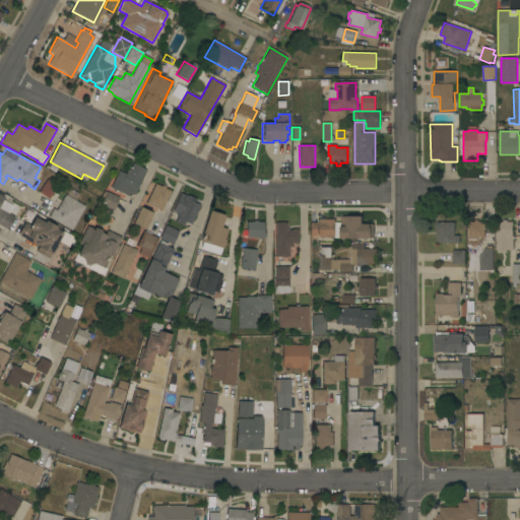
[(110,188),(118,171),(124,174),(126,170),(128,171),(132,164),(146,171),(142,178),(133,196),(131,195),(130,197),(110,188)]
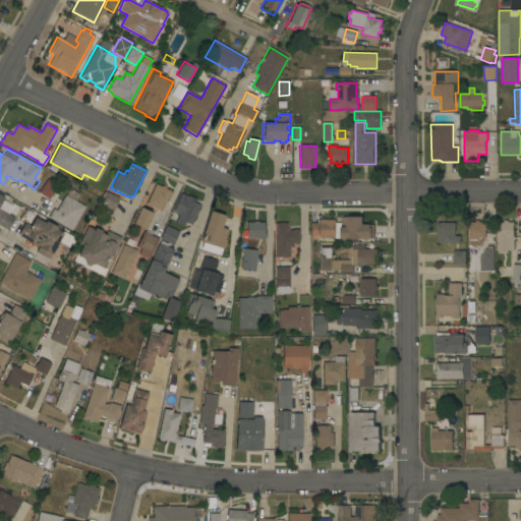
[(47,179),(57,186),(49,199),(39,192),(47,179)]
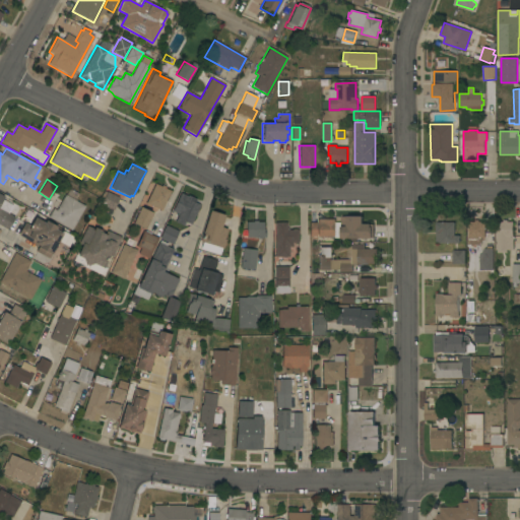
[(160,211),(145,203),(154,184),(160,187),(161,185),(166,187),(165,189),(170,191),(160,211)]
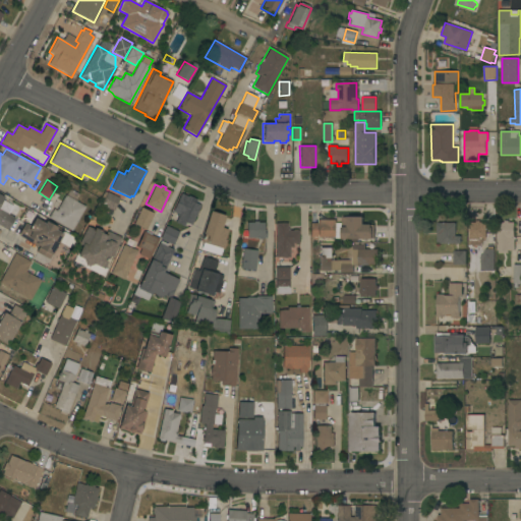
[(101,205),(106,192),(119,198),(113,211),(101,205)]
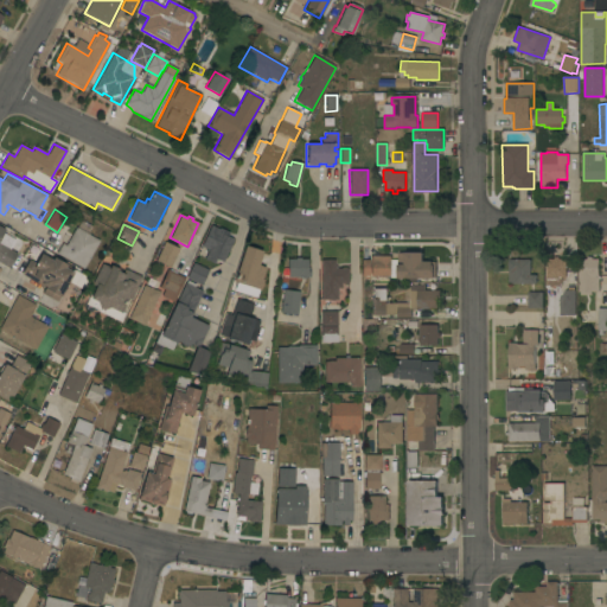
[(222,262),(216,260),(213,264),(204,260),(208,250),(200,247),(210,225),(218,229),(218,228),(229,232),(227,237),(232,240),(222,262)]
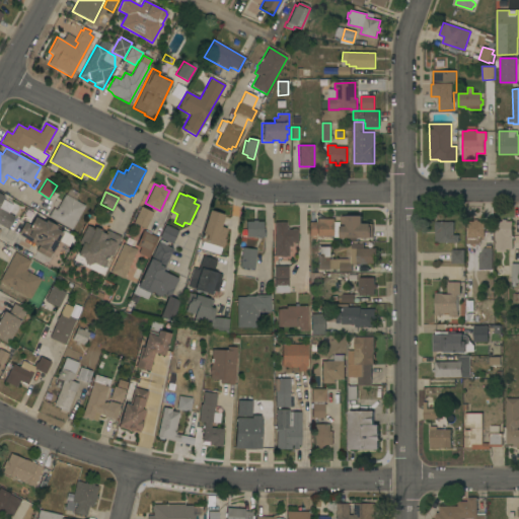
[(0,225),(0,195),(3,197),(0,202),(0,209),(14,217),(7,229),(0,225)]
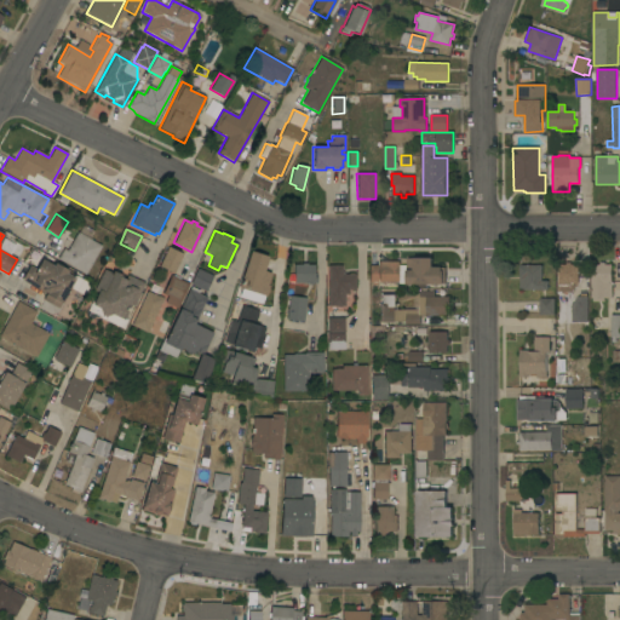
[(85,275),(57,259),(63,248),(67,251),(78,233),(101,246),(85,275)]
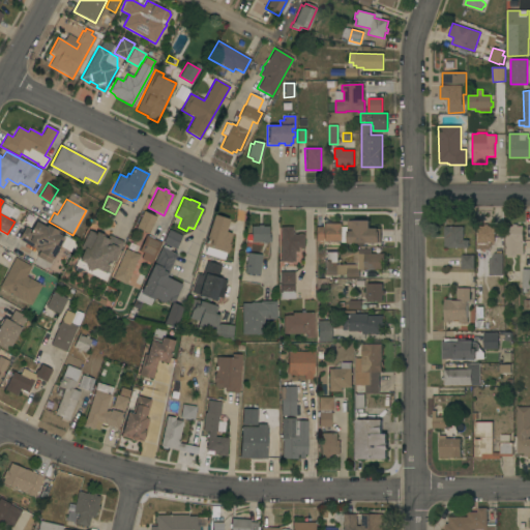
[(155,217),(148,234),(136,228),(143,211),(155,217)]
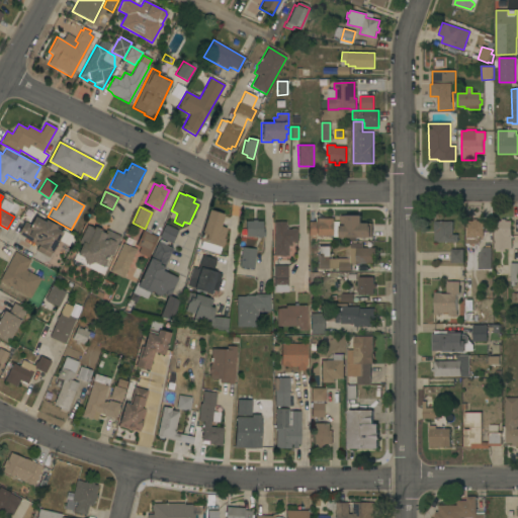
[(199,248),(201,242),(199,241),(208,209),(224,214),(220,227),(226,229),(223,239),(225,239),(222,248),(221,248),(219,254),(199,248)]
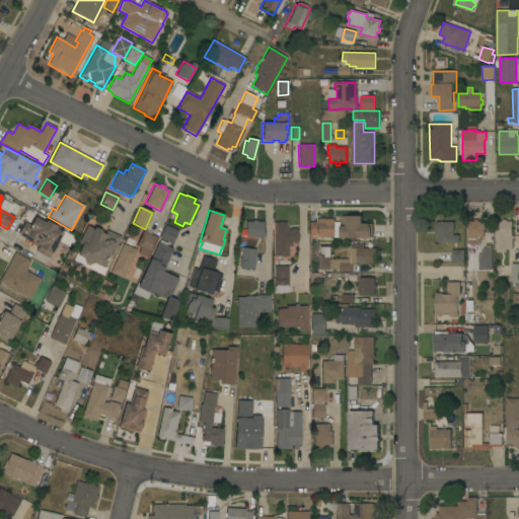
[(362,224),(370,224),(373,224),(373,238),(341,237),(341,216),(347,217),(347,216),(362,216),(362,224)]
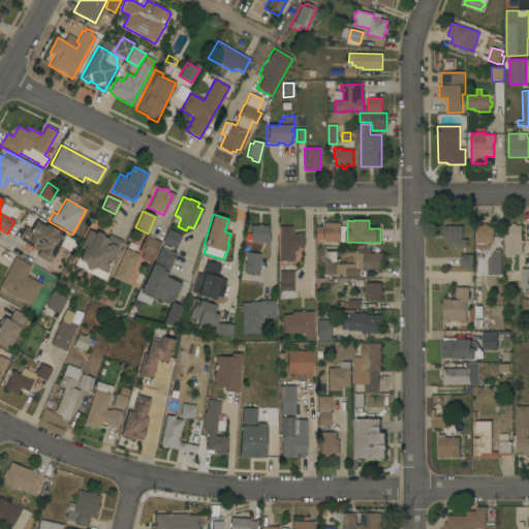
[(25,226),(31,229),(35,221),(44,226),(45,224),(65,236),(64,236),(70,239),(76,242),(70,252),(64,249),(65,249),(59,246),(50,263),(36,256),(38,251),(18,239),(25,226)]
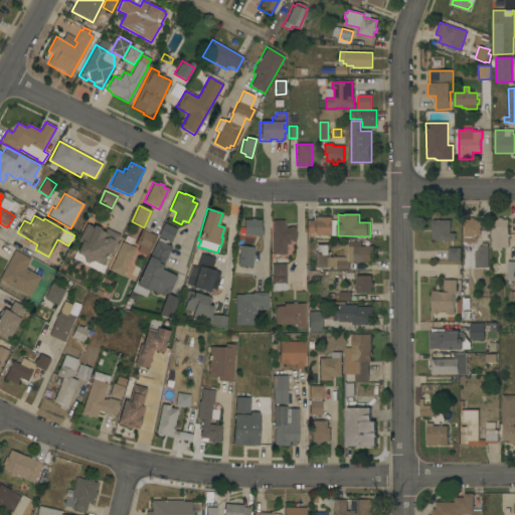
[(314,234),(314,217),(332,217),(332,234),(314,234)]
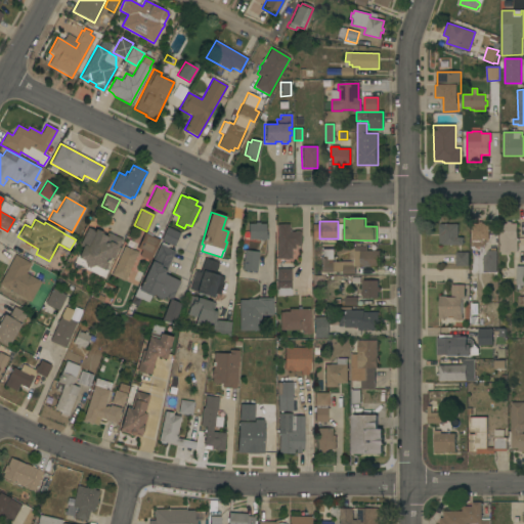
[(517,252),(511,252),(511,255),(501,255),(501,252),(500,252),(499,224),(508,224),(508,222),(512,222),(512,224),(517,224),(517,252)]
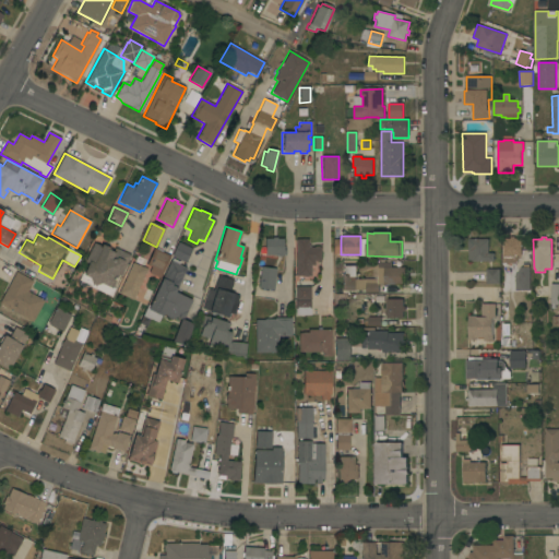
[(281,256),(281,257),(276,257),(276,256),(264,256),(264,239),(271,239),(271,238),(276,238),(276,239),(283,239),(283,247),(285,247),(285,256),(281,256)]
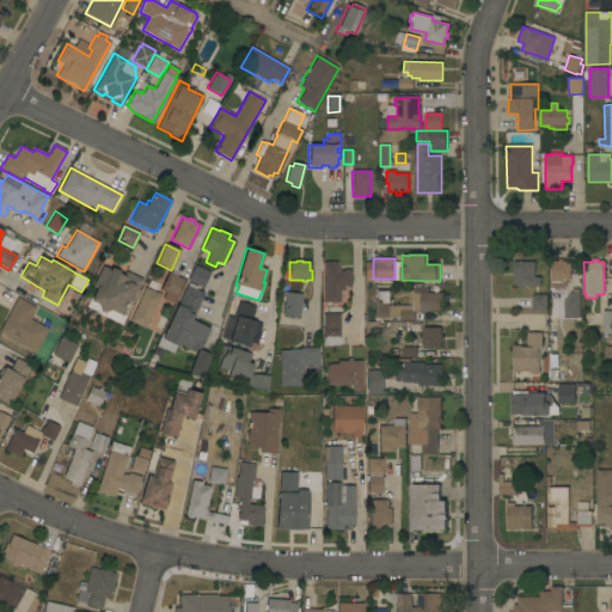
[(564,288),(551,288),(551,262),(571,261),(571,280),(564,288)]
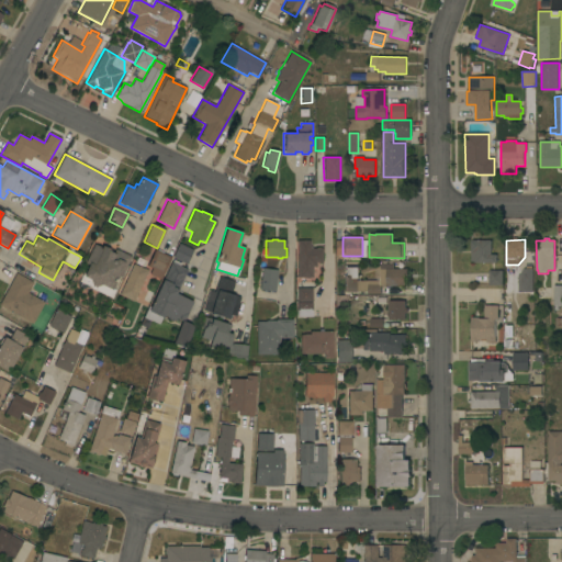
[(296,240),(310,240),(310,247),(311,247),(312,248),(315,249),(315,248),(319,248),(319,249),(322,248),(322,262),(322,265),(316,265),(316,262),(315,262),(315,268),(312,268),(312,278),(308,278),(308,279),(304,279),(304,278),(298,278),(296,240)]
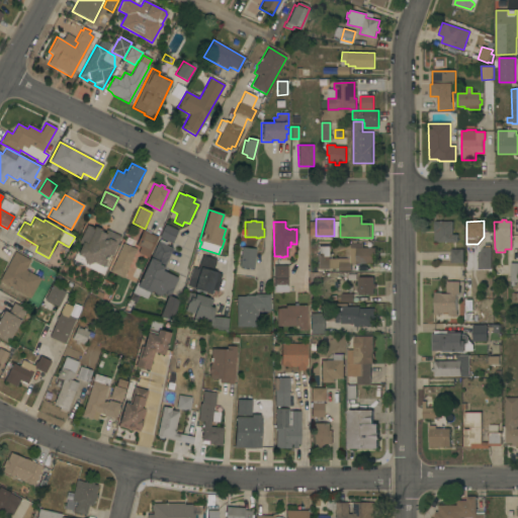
[(453,222),(453,235),(457,235),(457,243),(455,243),(452,243),(438,243),(438,242),(434,242),(434,222),(453,222)]
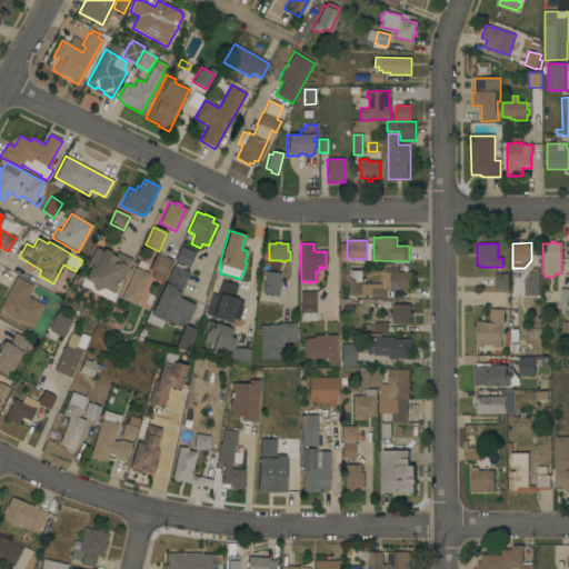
[(173,261),(180,247),(195,253),(188,268),(173,261)]
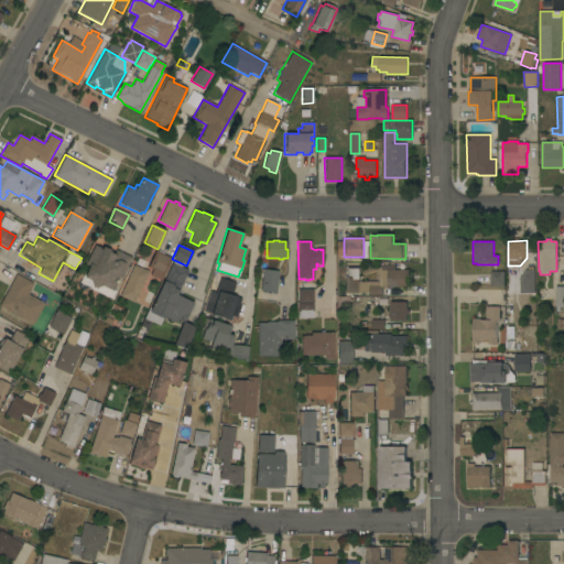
[(78,283),(82,277),(83,277),(88,266),(85,264),(94,246),(101,249),(101,247),(110,251),(109,252),(112,255),(115,250),(131,258),(121,279),(119,278),(114,290),(115,291),(111,299),(78,283)]
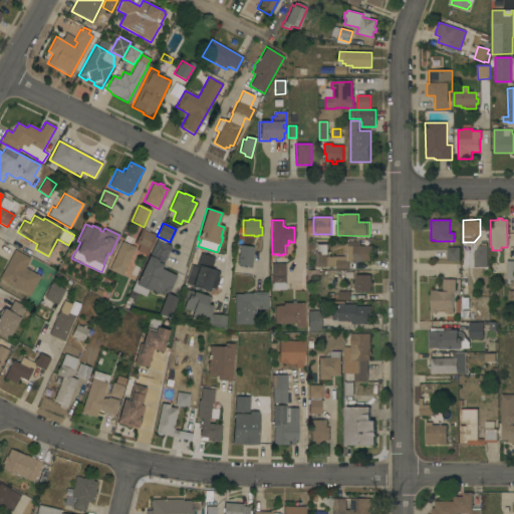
[(156,236),(149,250),(148,250),(147,253),(139,250),(141,246),(135,244),(142,229),(156,236)]
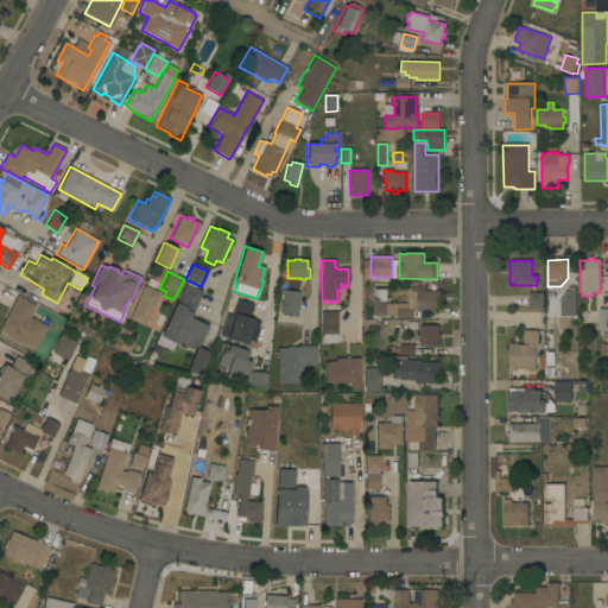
[(190,318),(208,327),(198,348),(209,353),(201,377),(187,372),(196,348),(190,344),(189,347),(177,342),(176,344),(160,337),(184,284),(185,284),(187,282),(195,285),(194,287),(202,292),(190,318)]
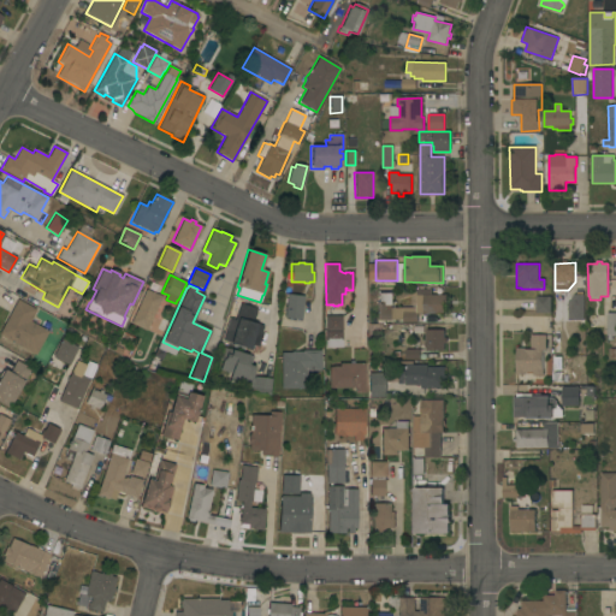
[(418,314),(418,323),(403,323),(403,320),(392,320),(377,320),(375,302),(379,302),(379,294),(392,294),(392,308),(416,308),(416,289),(432,289),(432,295),(446,295),(446,306),(444,306),(444,314),(418,314)]
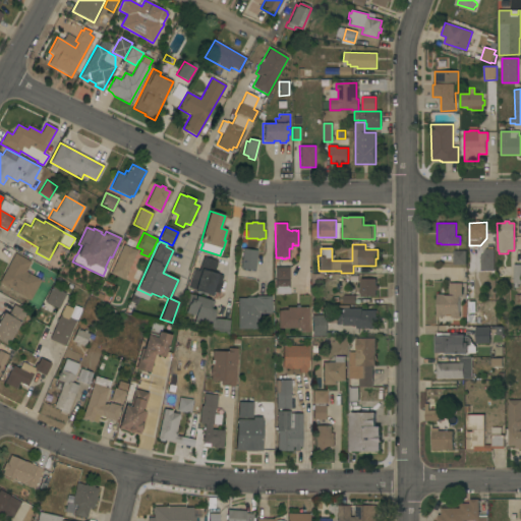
[(123,245),(132,249),(132,248),(137,250),(128,270),(127,270),(123,280),(110,274),(123,245)]
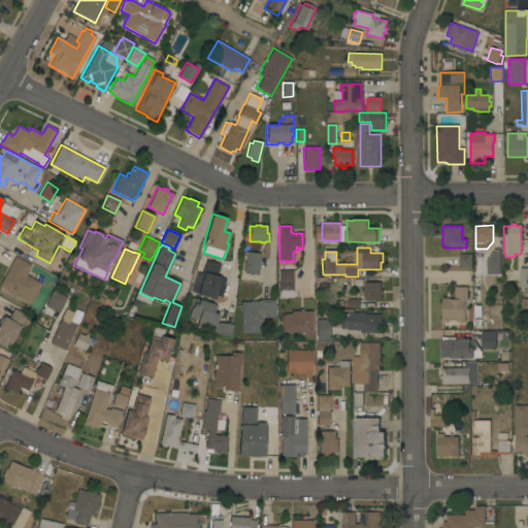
[(245,252),(260,254),(258,273),(243,272),(245,252)]
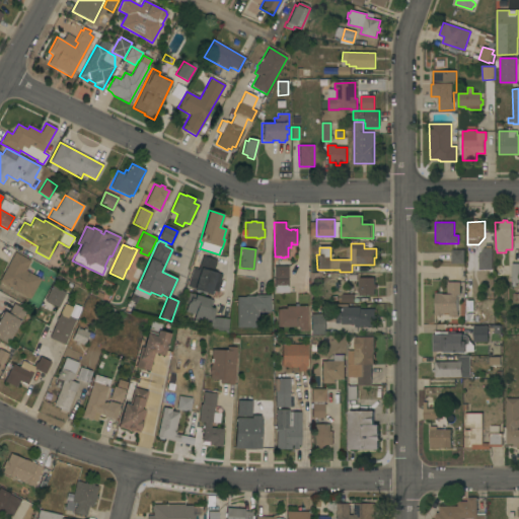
[(492,248),(492,270),(478,270),(478,253),(479,253),(484,248),(492,248)]
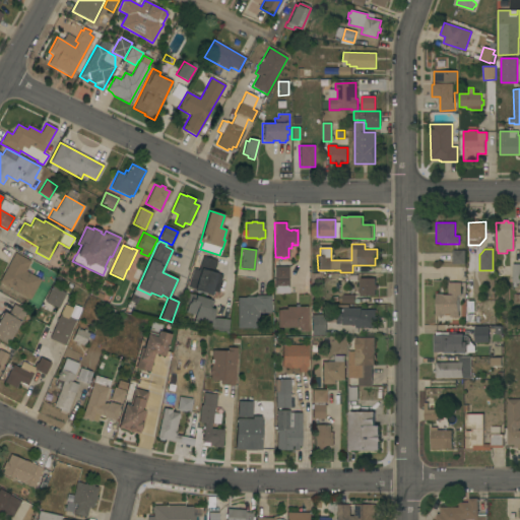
[(453,250),(465,250),(465,264),(453,264),(453,250)]
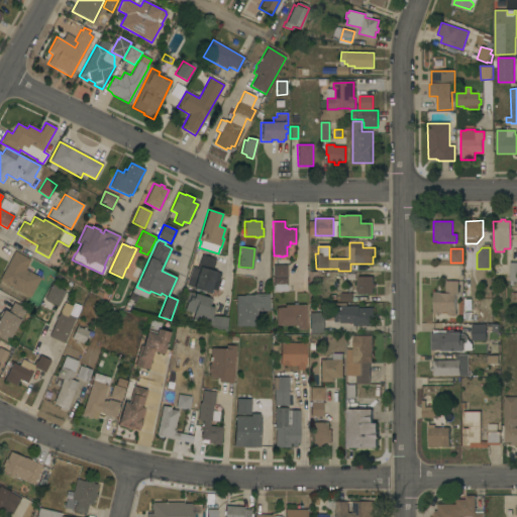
[(0,282),(0,277),(14,251),(30,261),(25,270),(40,278),(29,298),(0,282)]
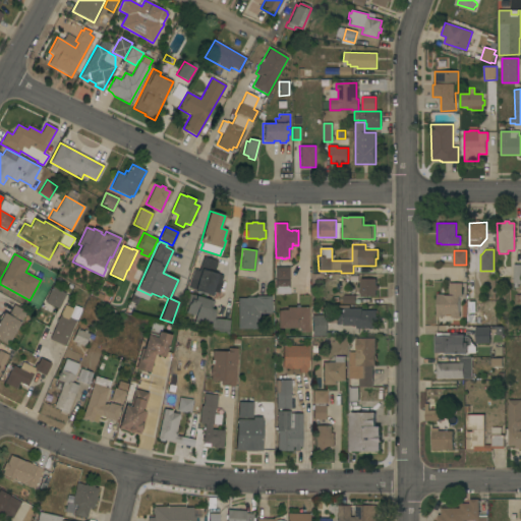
[(217,262),(214,273),(222,276),(220,282),(221,282),(218,293),(214,292),(213,296),(186,288),(192,269),(198,271),(203,256),(217,262)]
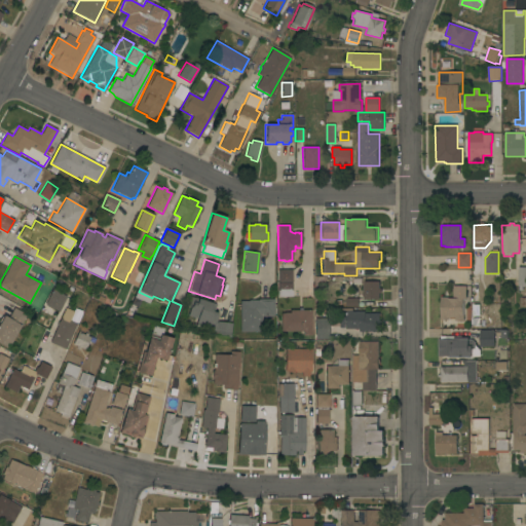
[(525,286),(525,267),(517,267),(517,286),(525,286)]
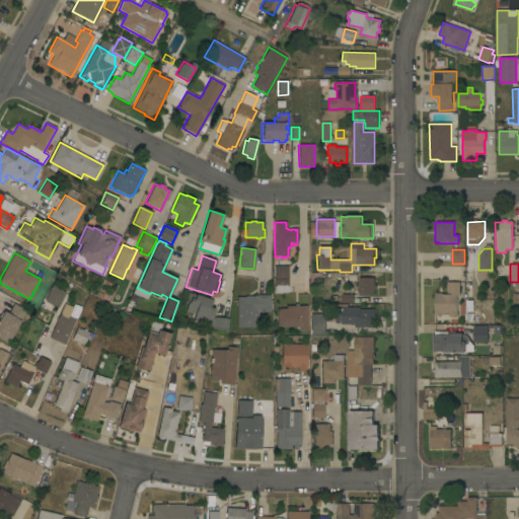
[(288,279),(274,279),(274,267),(287,267),(288,279)]
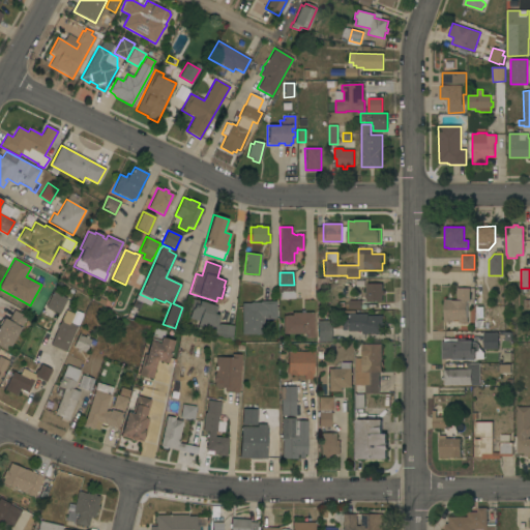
[(383,291),(384,291),(384,296),(383,296),(383,301),(366,302),(366,299),(365,299),(365,295),(366,295),(366,284),(382,284),(383,291)]
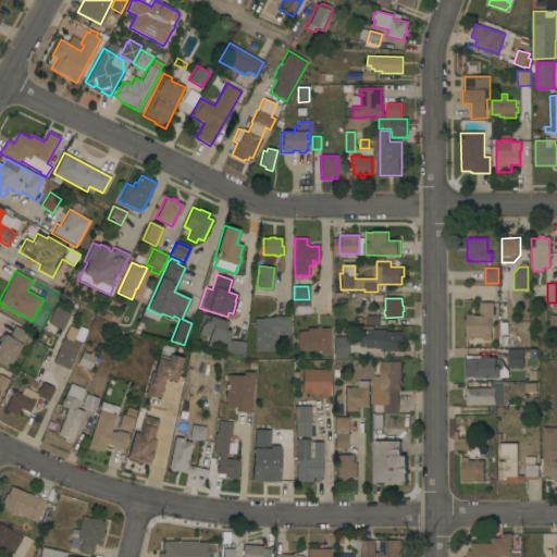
[(309,314),(294,314),(294,300),(309,300),(309,314)]
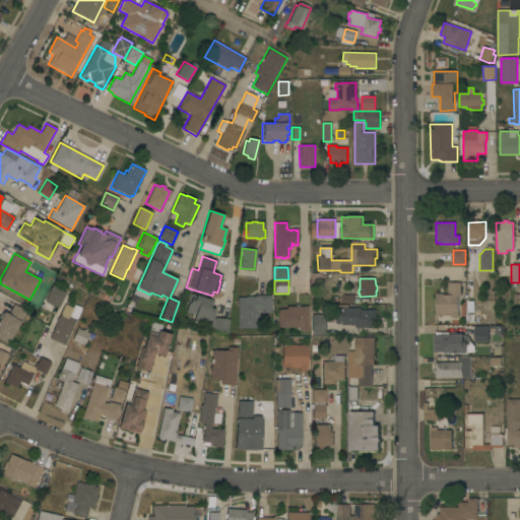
[(443,295),(448,295),(448,282),(450,282),(450,281),(459,281),(459,282),(461,282),(461,296),(458,296),(458,313),(459,313),(459,317),(450,317),(450,315),(443,315),(443,317),(436,317),(436,313),(436,295),(443,295)]
